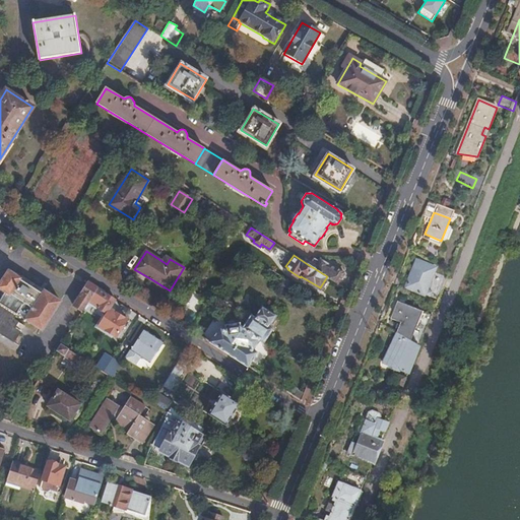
[(327,276),(337,283),(344,272),(336,268),(335,269),(328,264),(328,263),(321,259),(319,261),(314,258),(312,261),(310,263),(309,265),(327,276)]
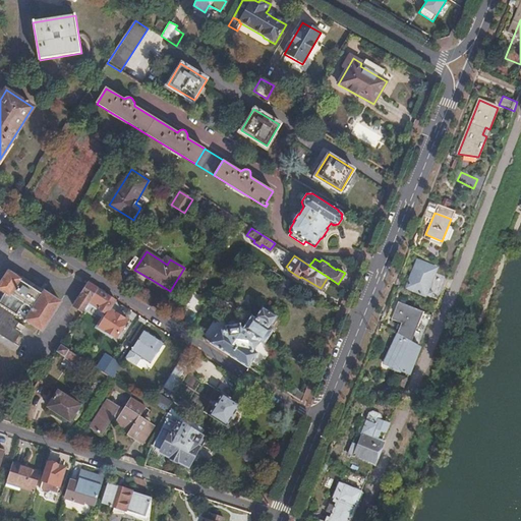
[(408,288),(439,300),(442,291),(428,286),(435,271),(417,264),(408,288)]
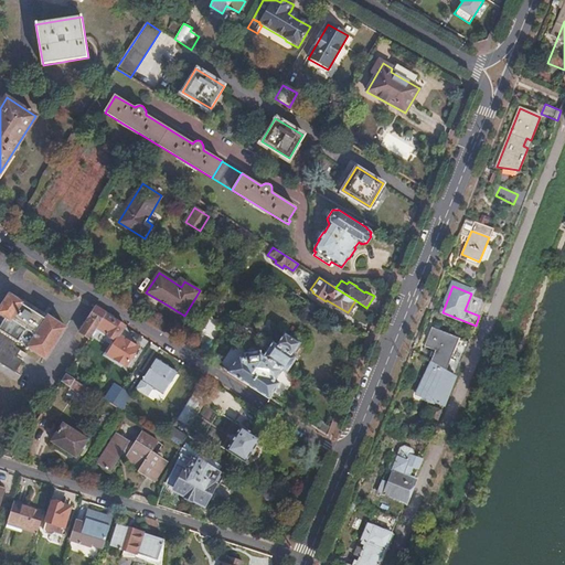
[(23,302),(9,295),(0,308),(0,313),(6,318),(0,327),(0,361),(18,372),(25,360),(20,356),(23,353),(17,349),(20,344),(45,360),(66,329),(48,317),(45,320),(21,305),(23,302)]
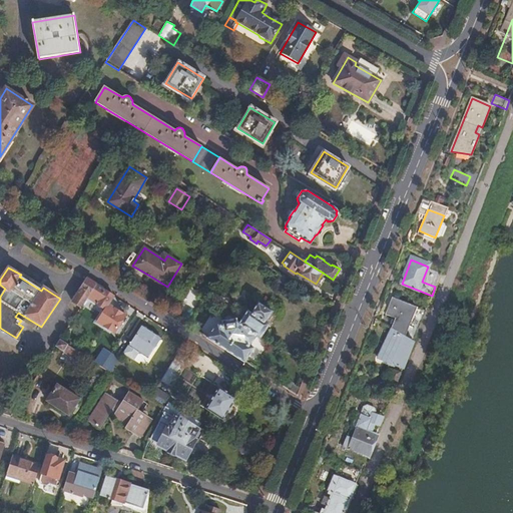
[(96,285),(87,280),(72,303),(81,308),(87,299),(96,285)]
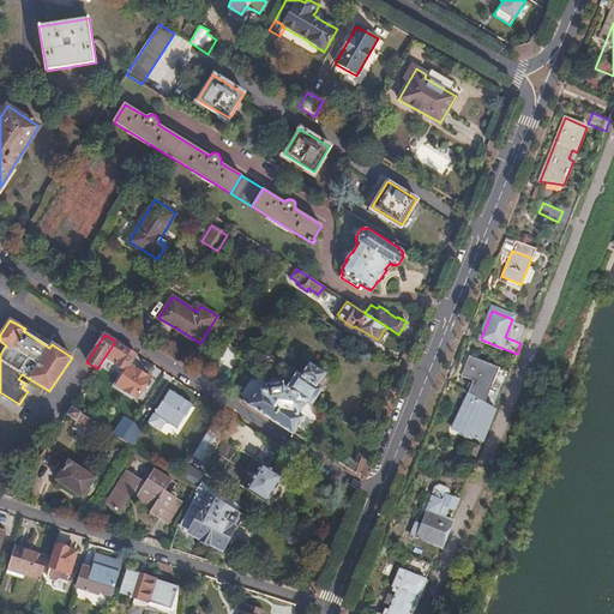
[(136,354),(115,341),(104,357),(115,365),(114,365),(125,372),(121,377),(122,381),(122,387),(122,392),(133,398),(148,377),(130,365),(136,354)]
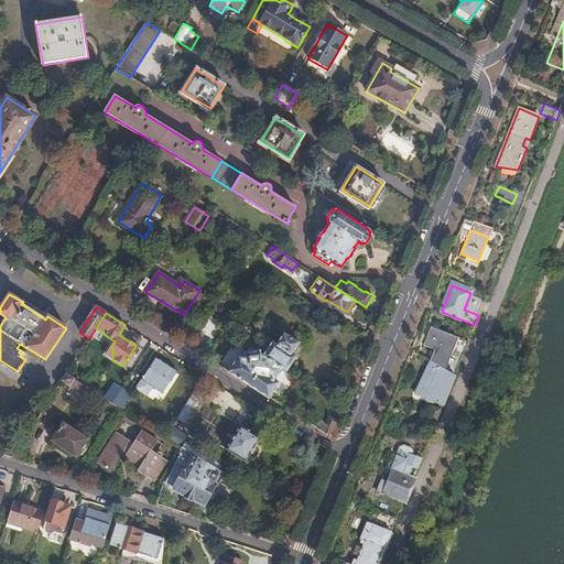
[(443,404),(468,340),(430,327),(423,345),(433,349),(429,360),(429,361),(416,394),(443,404)]
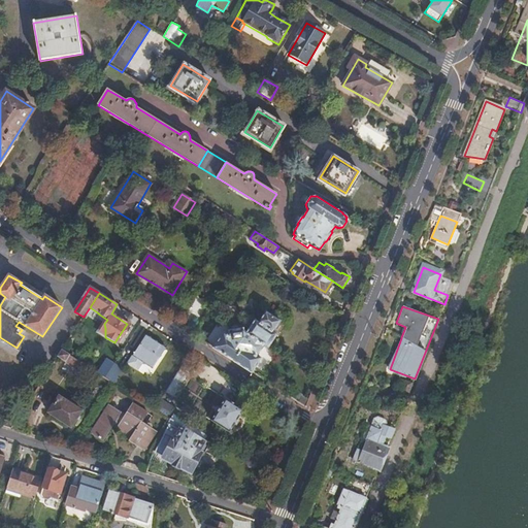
[(272,331),(279,320),(265,310),(265,311),(258,322),(255,320),(246,334),(263,344),(267,348),(276,333),(272,331)]
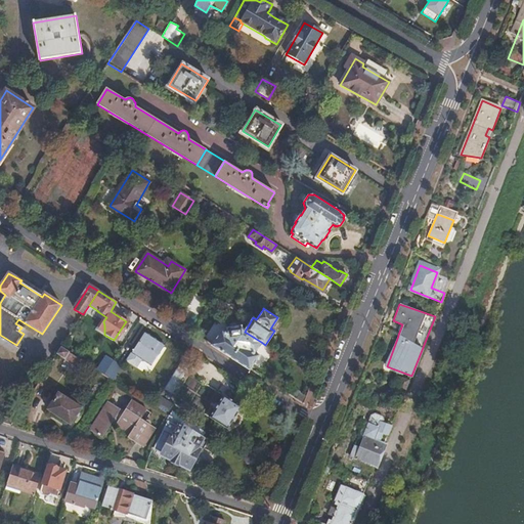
[(212,345),(250,369),(259,354),(255,352),(261,342),(245,332),(245,331),(241,329),(242,326),(228,326),(227,330),(225,332),(222,330),(212,345)]
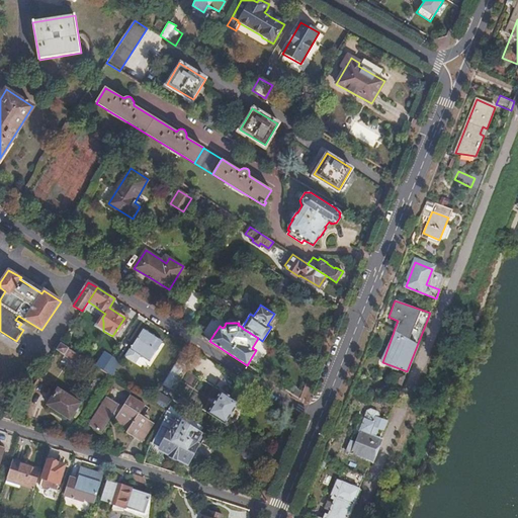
[(138,326),(125,344),(146,357),(158,338),(138,326)]
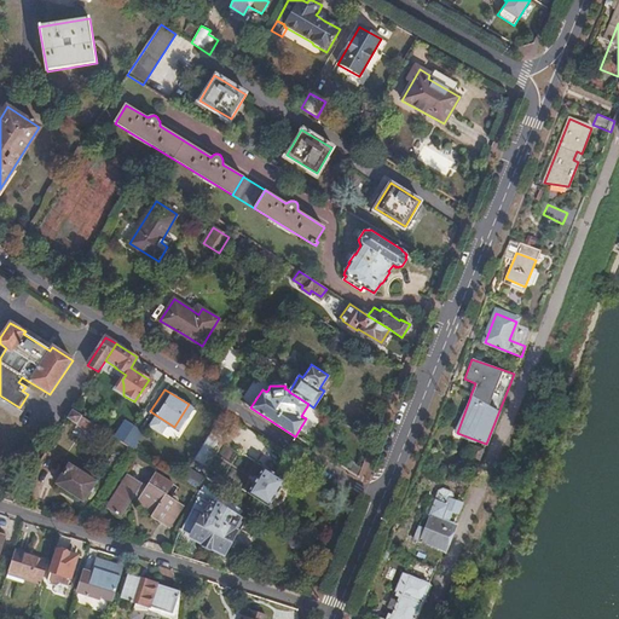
[(82,416),(73,410),(67,418),(76,424),(82,416)]
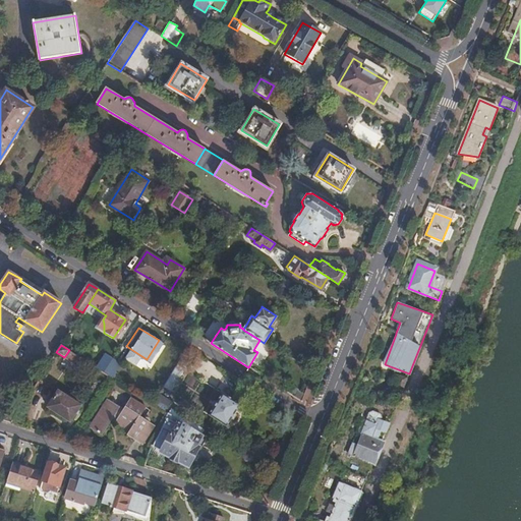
[(81,358),(69,350),(64,357),(76,364),(81,358)]
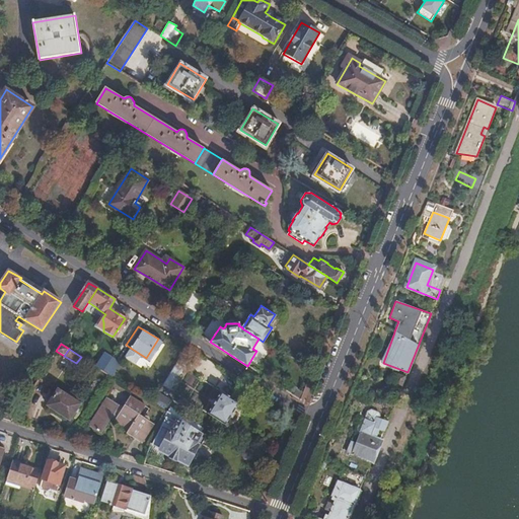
[(97,367),(105,354),(98,350),(90,363),(97,367)]
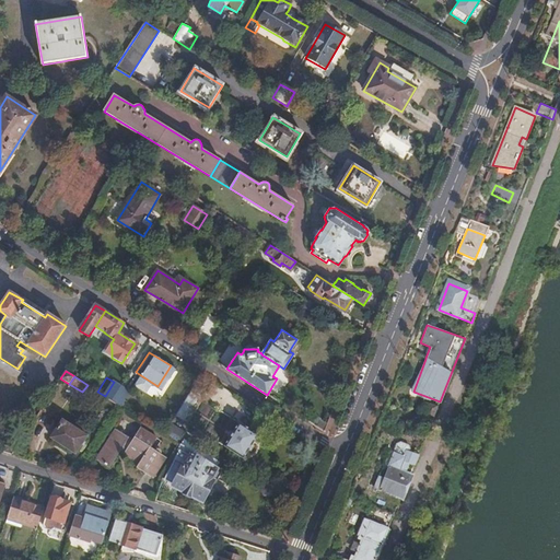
[(113,400),(121,386),(114,382),(105,396),(113,400)]
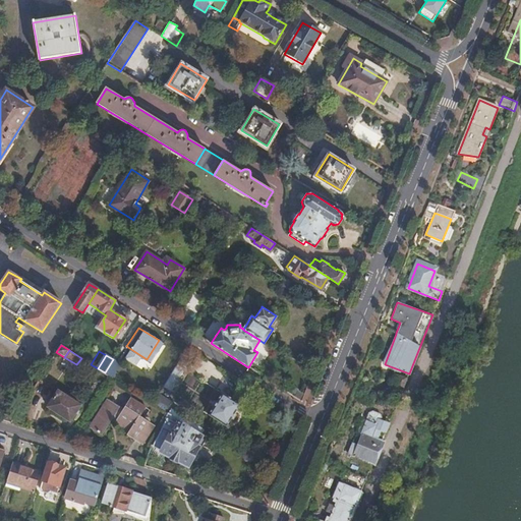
[(105,372),(111,377),(119,363),(113,359),(105,372)]
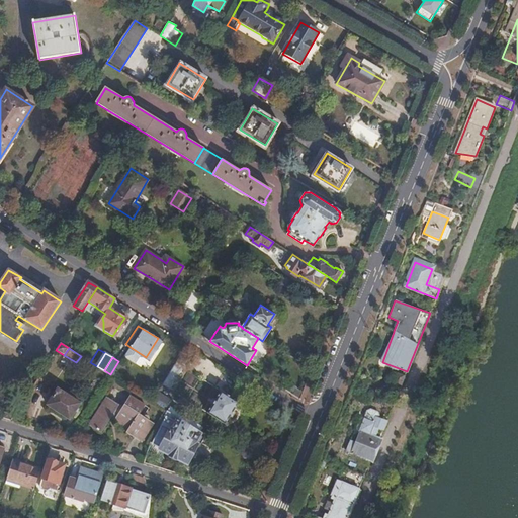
[(394,381),(402,385),(405,375),(397,372),(394,381)]
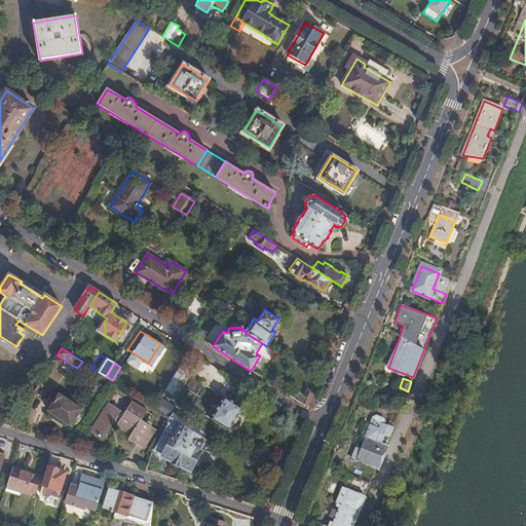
[(387,395),(404,401),(407,392),(390,386),(387,395)]
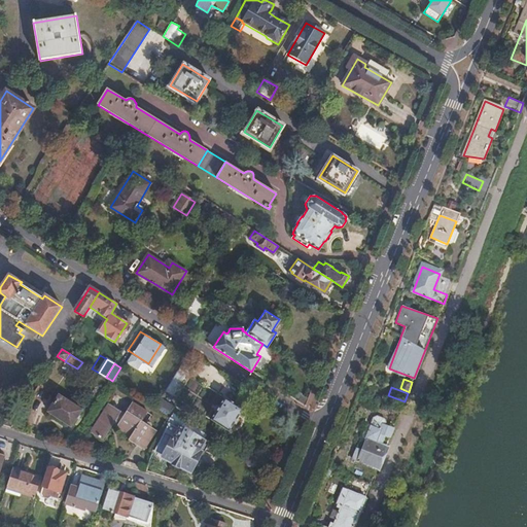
[(59,395),(47,412),(71,425),(81,410),(59,395)]
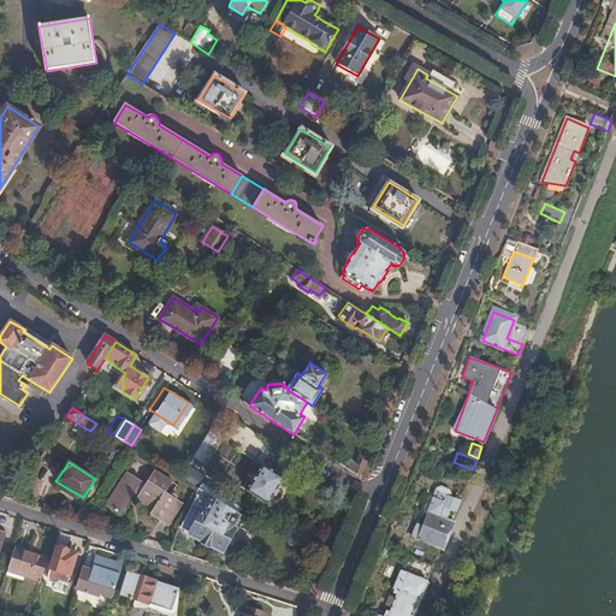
[(284,478),(264,466),(247,490),(256,496),(267,503),(284,478)]
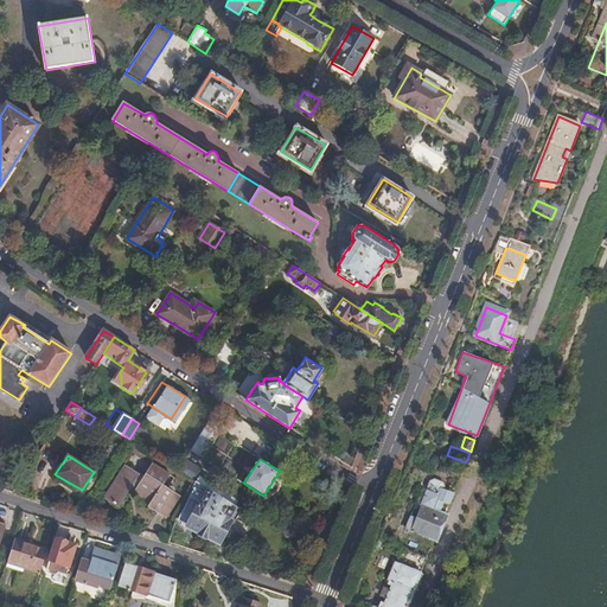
[(125,464),(104,496),(119,504),(128,490),(148,503),(146,508),(164,518),(179,496),(163,484),(168,473),(152,462),(141,480),(136,477),(139,473),(125,464)]
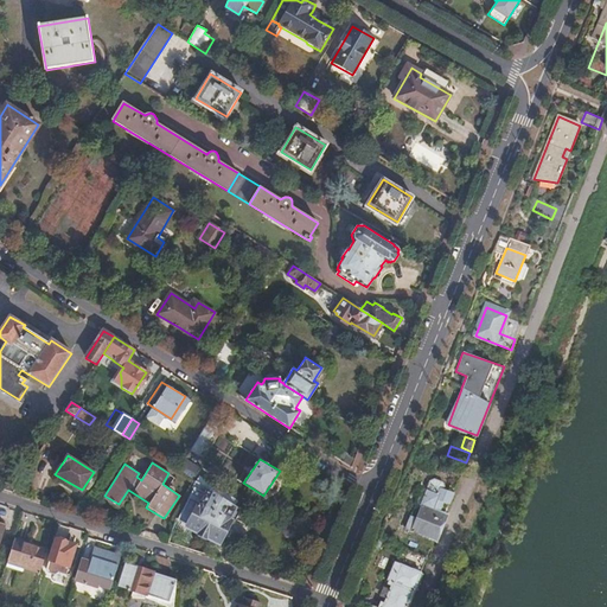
[(4,475),(2,480),(18,485),(19,483),(12,480),(18,471),(10,466),(4,475)]
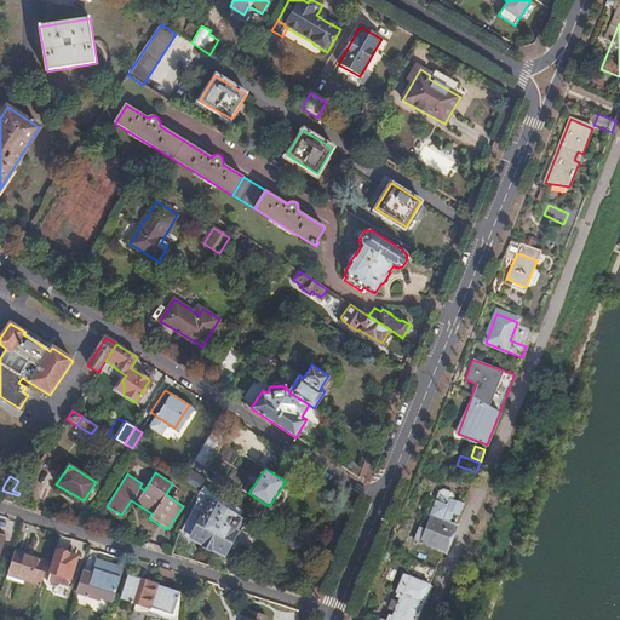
[(3,491),(0,498),(13,503),(18,495),(3,491)]
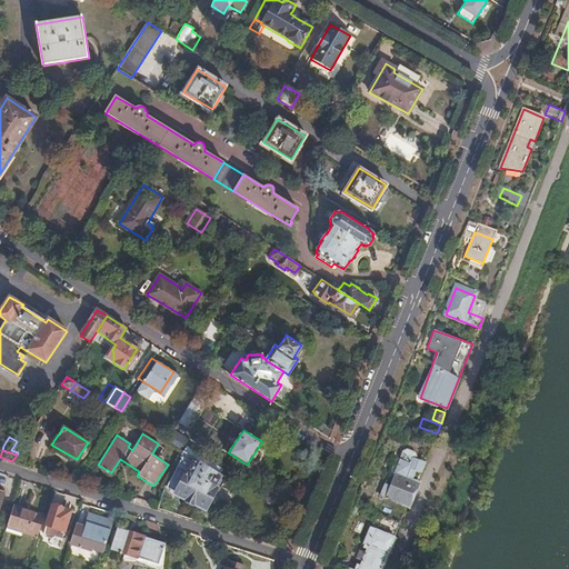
[(226,478),(192,457),(190,461),(186,460),(171,488),(205,506),(215,486),(220,489),(226,478)]
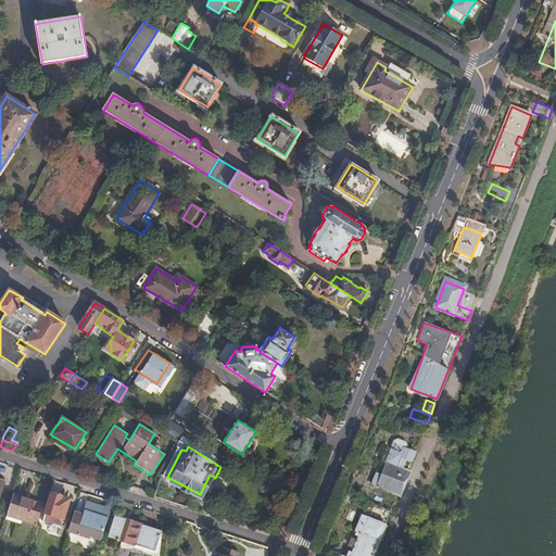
[(412,462),(416,451),(403,446),(401,453),(391,449),(384,463),(387,464),(382,475),(377,472),(371,484),(397,495),(406,476),(408,470),(403,468),(406,459),(412,462)]
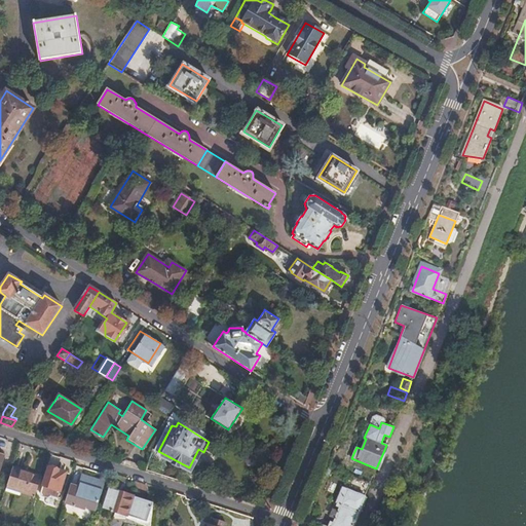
[(198,449),(189,467),(193,470),(203,452),(198,449)]
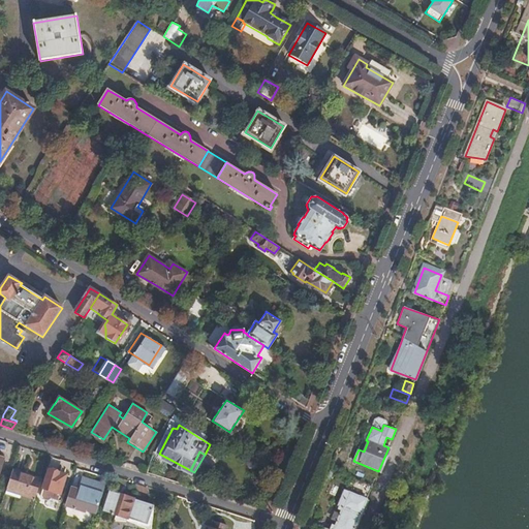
[(49,468),(42,488),(60,493),(66,474),(49,468)]
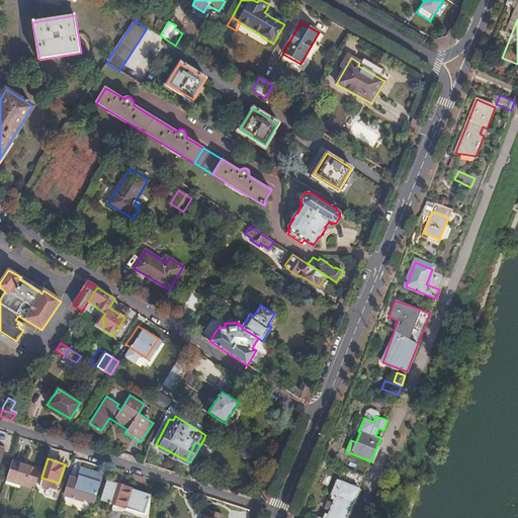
[(12,461),(7,477),(34,486),(39,470),(12,461)]
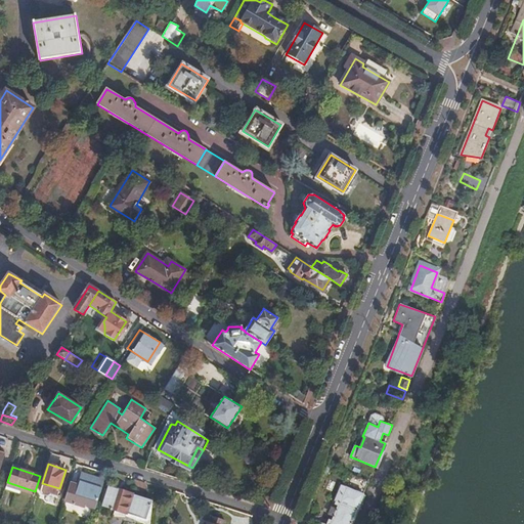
[(72,482),(64,503),(82,509),(84,508),(93,511),(103,480),(83,473),(79,484),(72,482)]
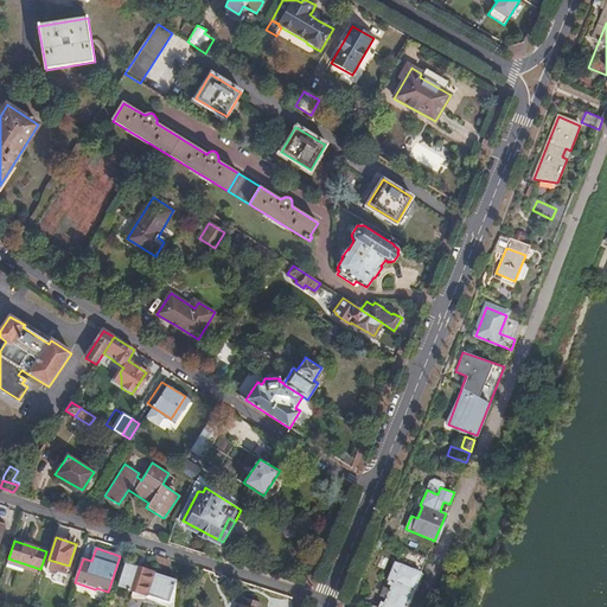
[(300,551),(314,561),(315,557),(301,549),(300,551)]
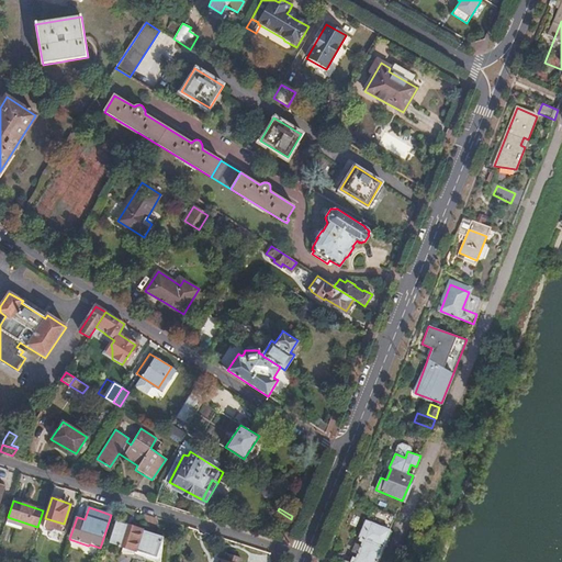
[(352,554),(349,561),(375,561),(395,517),(380,510),(374,525),(366,520),(359,537),(361,537),(359,540),(361,541),(356,555),(352,554)]
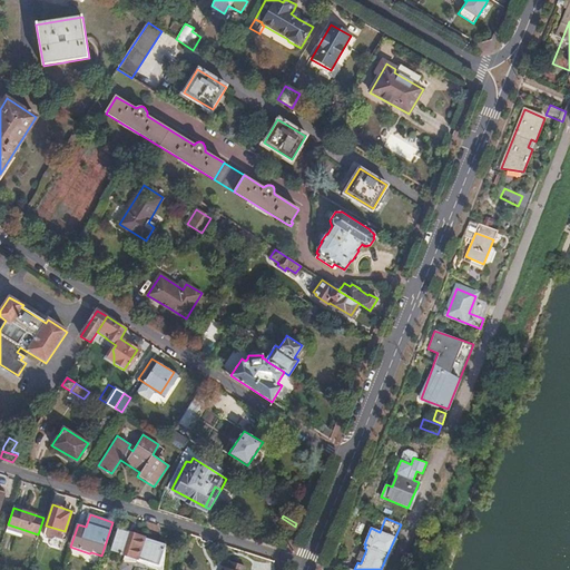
[(137,561),(146,564),(154,540),(118,528),(117,533),(114,532),(111,538),(115,539),(111,549),(138,558),(137,561)]
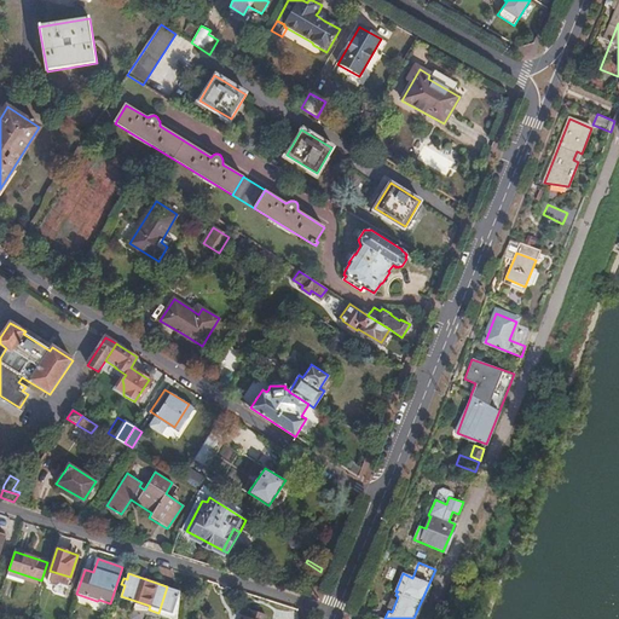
[(167,586),(158,613),(174,618),(184,593),(167,586)]
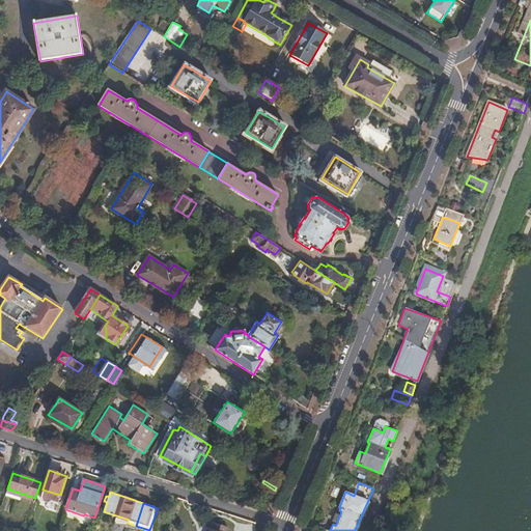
[(208,527),(206,530),(225,530),(227,527),(214,522),(212,528),(208,527)]
